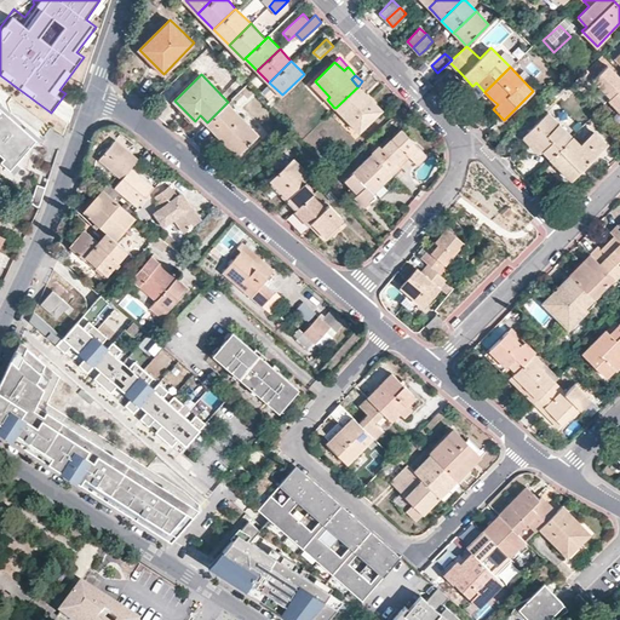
[(179,76),(166,91),(171,95),(183,80),(179,76)]
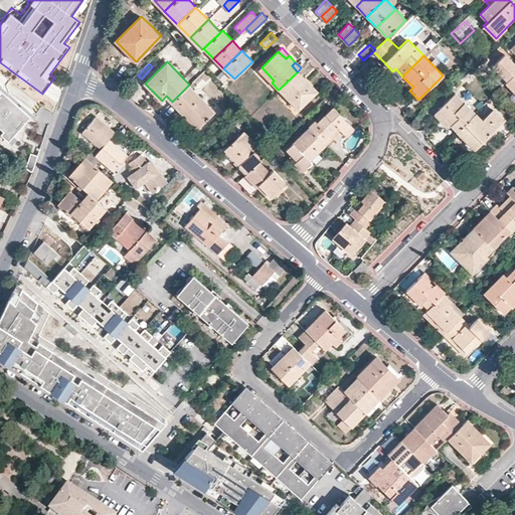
[(259,70),(272,82),(274,80),(262,67),(259,70)]
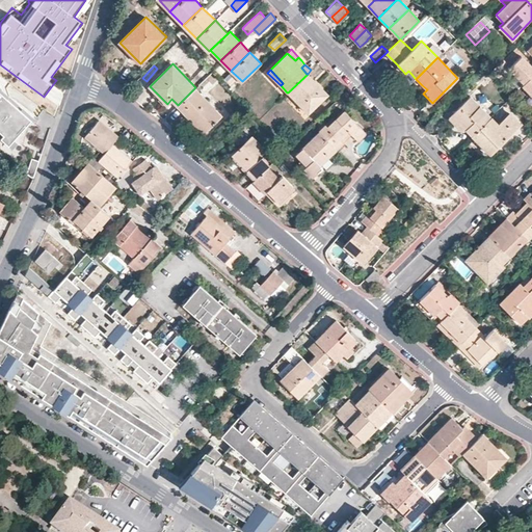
[(308,74),(288,92),(308,112),(327,94),(317,83),(308,74)]
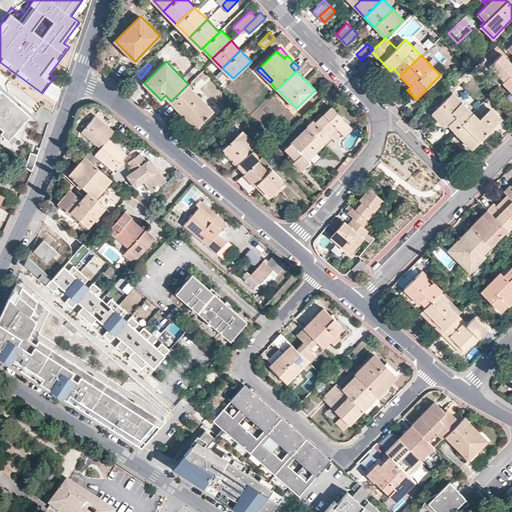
[(213,110),(188,84),(171,101),(185,116),(196,127),(213,110)]
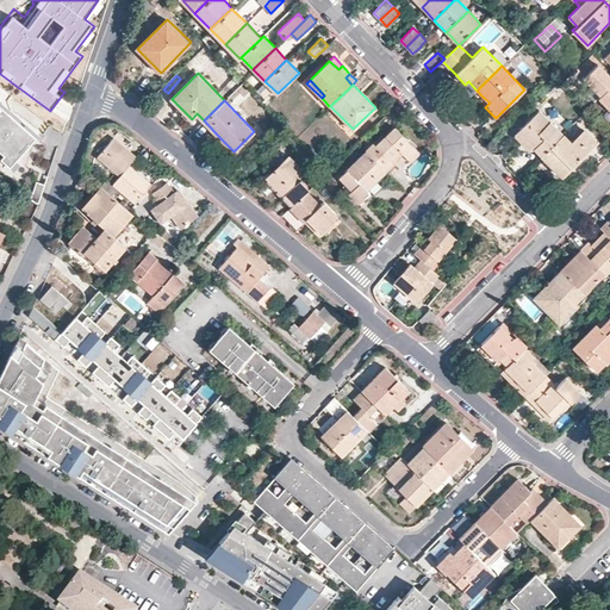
[(38,139),(0,106),(0,150),(6,156),(4,161),(12,168),(38,139)]
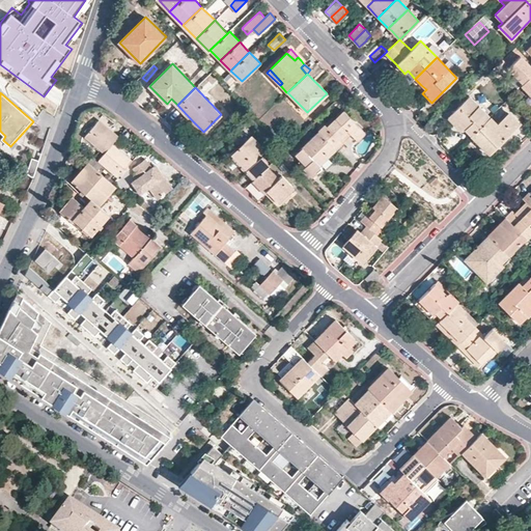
[(455,117),(472,135),(491,116),(469,94),(451,113),(455,117)]
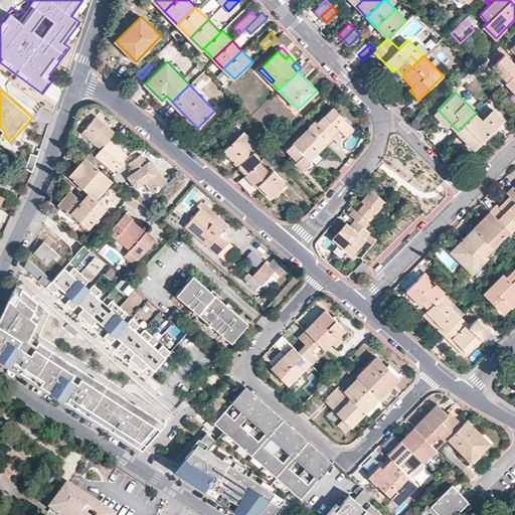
[(309,128),(326,144),(329,141),(333,138),(329,133),(336,126),(340,130),(347,137),(355,129),(334,107),(318,123),(316,121),(309,128)]
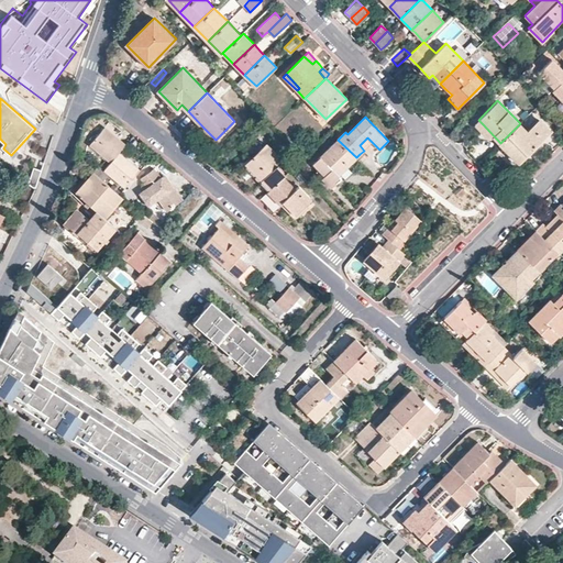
[(520,123),(500,143),(512,155),(519,163),(550,132),(539,120),(527,131),(520,123)]
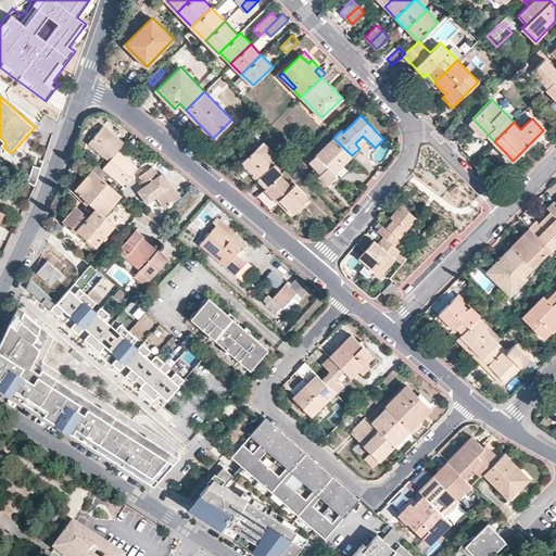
[(118,151),(125,143),(110,130),(103,125),(90,141),(111,160),(118,151)]
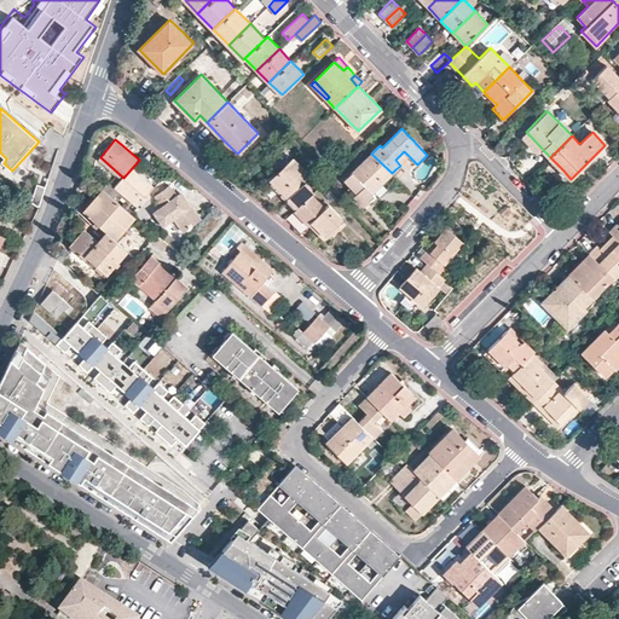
[(404,151),(395,160),(400,166),(409,156),(404,151)]
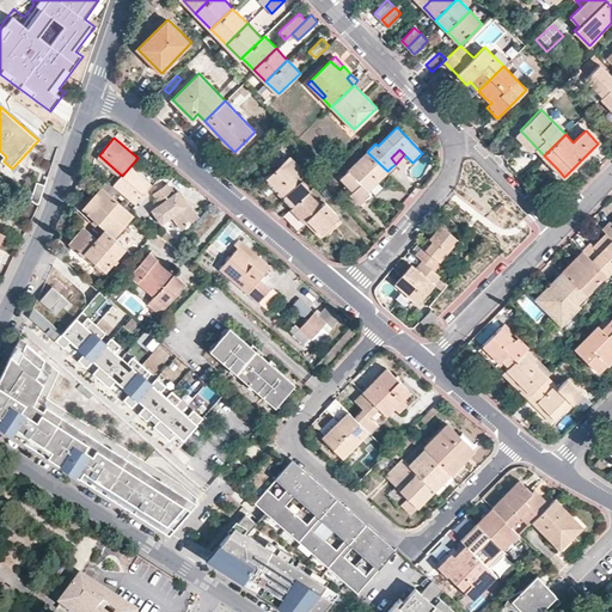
[(379,179),(387,171),(367,152),(348,170),(341,177),(353,190),(350,193),(360,203),(366,197),(369,194),(371,193),(368,190),(379,179)]
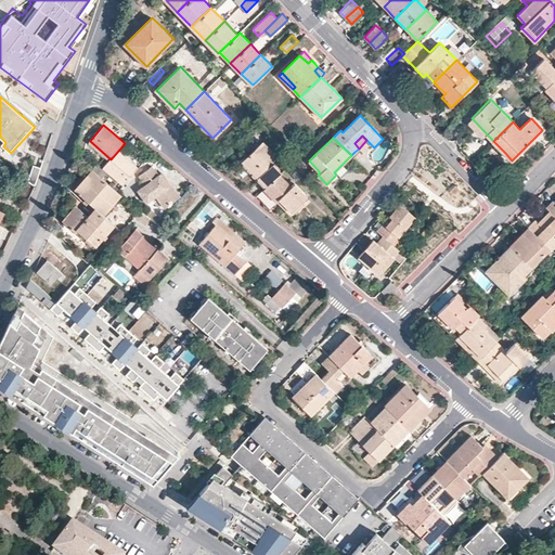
[(280,173),(287,166),(262,140),(243,160),(249,168),(267,185),(280,173)]
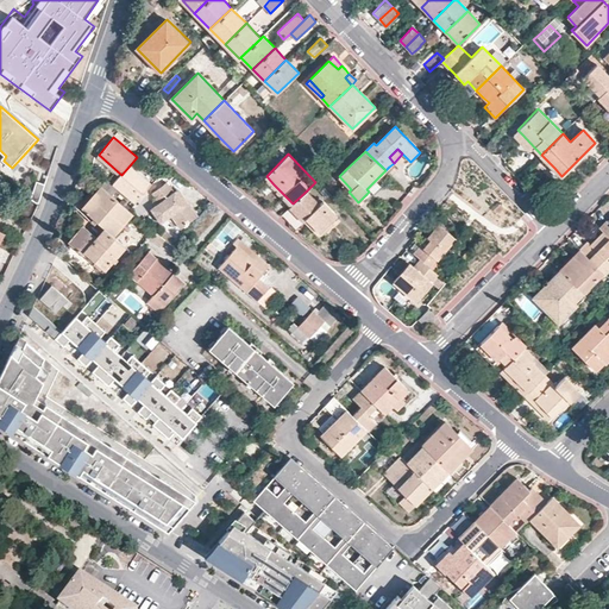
[(139,174),(130,165),(121,175),(114,183),(137,202),(151,184),(139,174)]
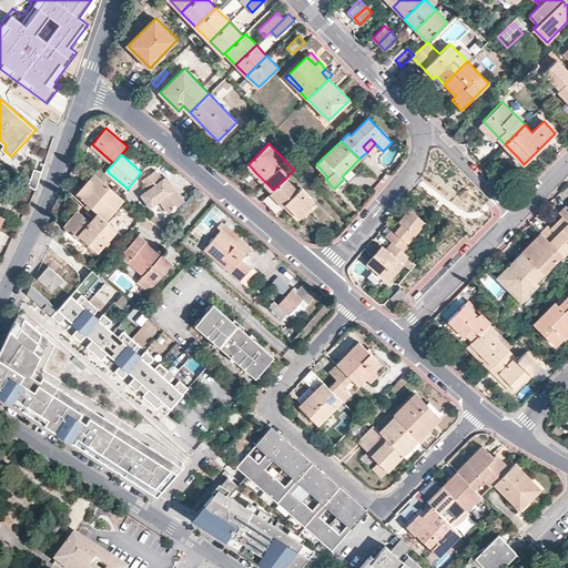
[(101,178),(105,172),(99,166),(94,173),(95,173),(101,178)]
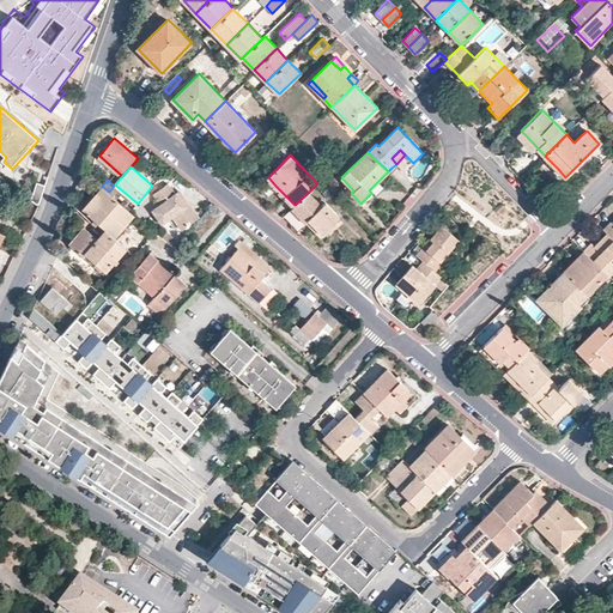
[(384,184),(380,180),(369,190),(371,193),(370,194),(374,196),(384,184)]
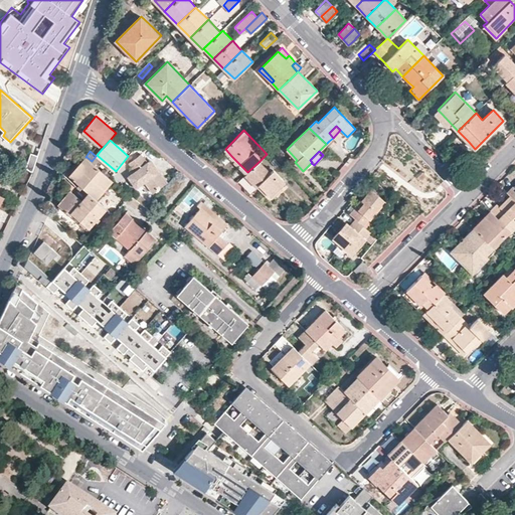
[(147,162),(141,154),(128,162),(134,171),(127,176),(135,187),(144,181),(152,193),(166,183),(160,175),(158,172),(156,173),(148,162),(147,162)]
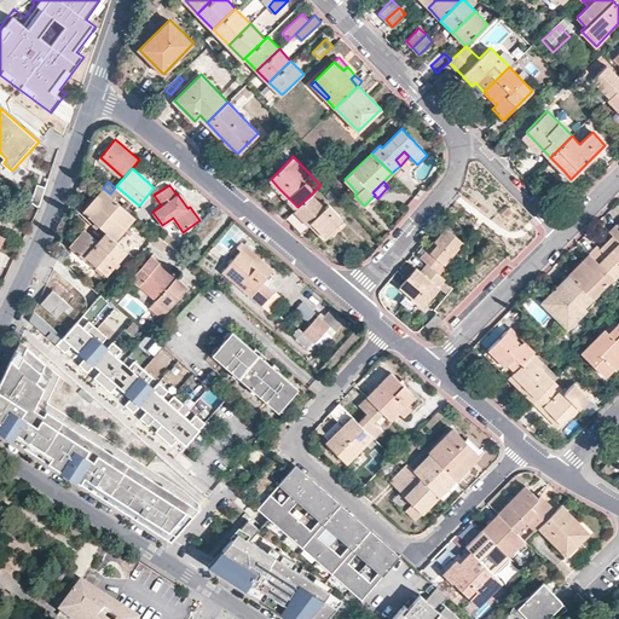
[(133,212),(110,194),(104,189),(85,212),(100,225),(108,232),(115,239),(136,214),(133,212)]
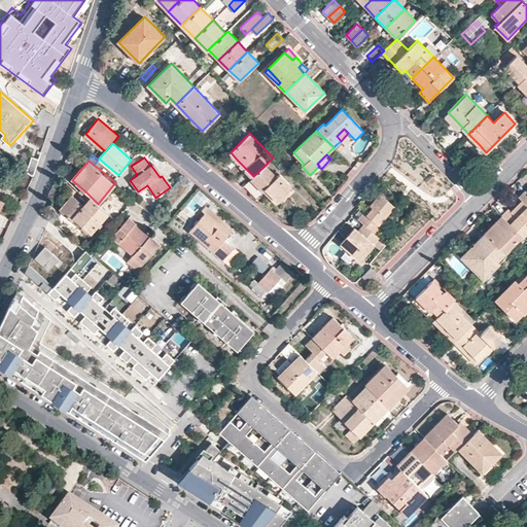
[(153,164),(151,166),(160,177),(162,176),(162,175),(153,164)]
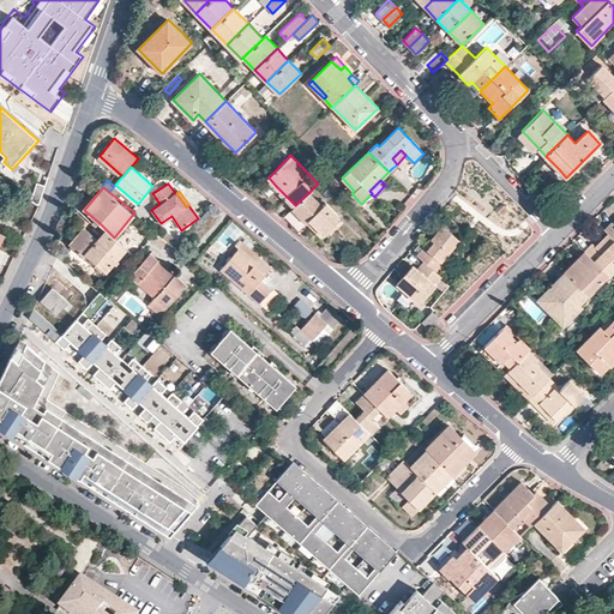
[(309,220),(323,234),(330,226),(341,216),(326,202),(323,205),(309,192),(295,205),(286,215),(299,230),(309,220)]
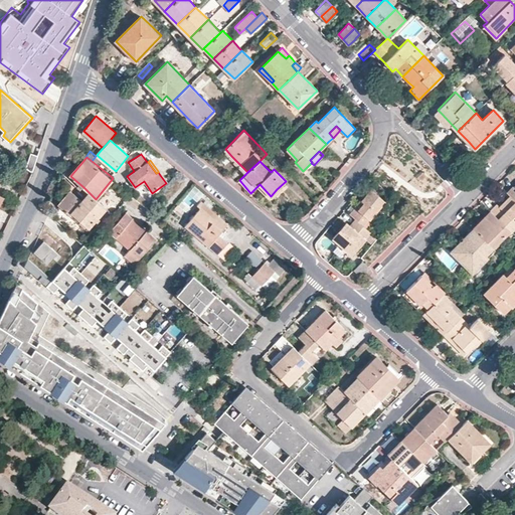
[(356,207),(350,214),(356,218),(366,227),(372,220),(370,218),(375,211),(385,200),(372,189),(362,200),(364,202),(359,209),(356,207)]
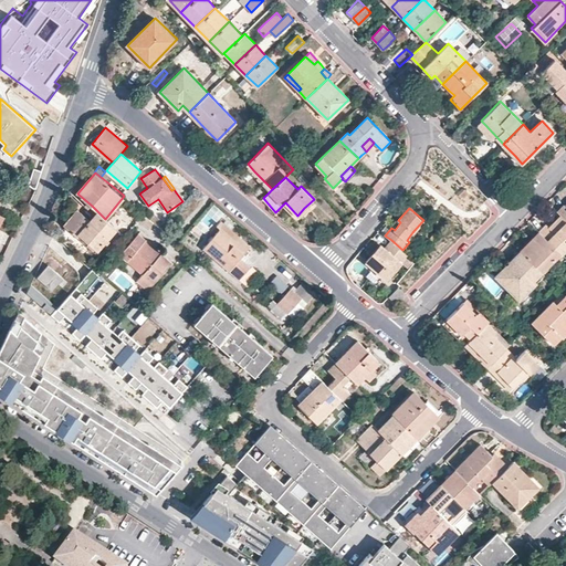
[(65,227),(67,229),(82,213),(79,211),(65,227)]
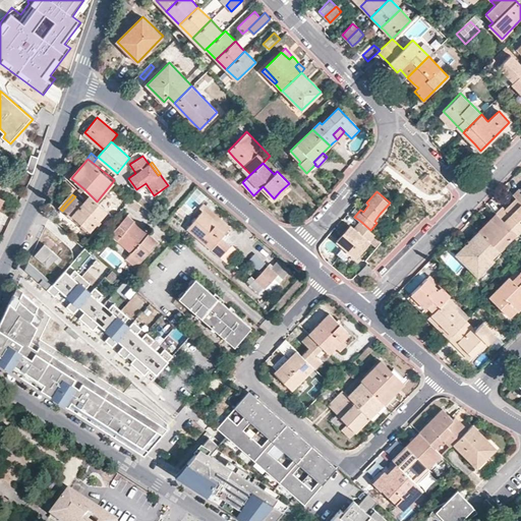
[(497,209),(517,229),(520,225),(520,198),(516,194),(510,200),(513,204),(510,207),(507,204),(505,201),(501,205),(497,209)]
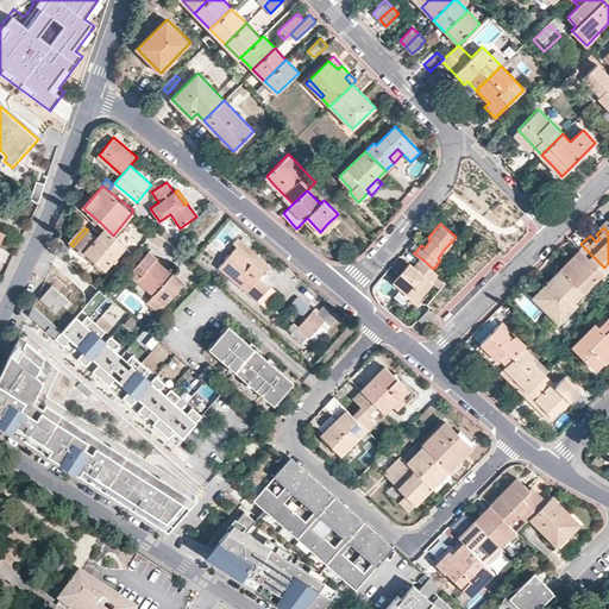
[(64,255),(88,276),(96,268),(82,255),(85,252),(105,270),(126,246),(113,236),(106,228),(98,238),(88,230),(73,246),(64,255)]
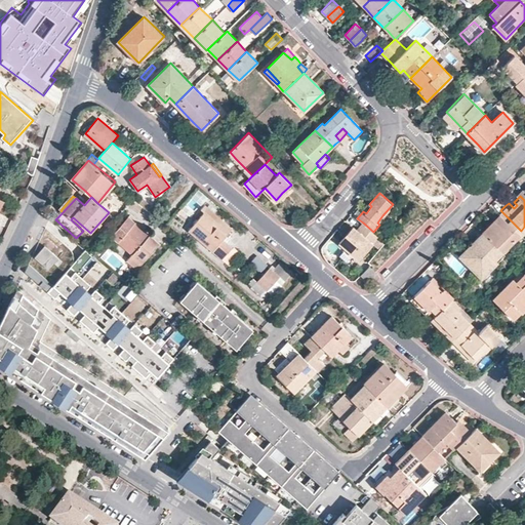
[(369,204),(363,211),(366,213),(371,206),(369,204)]
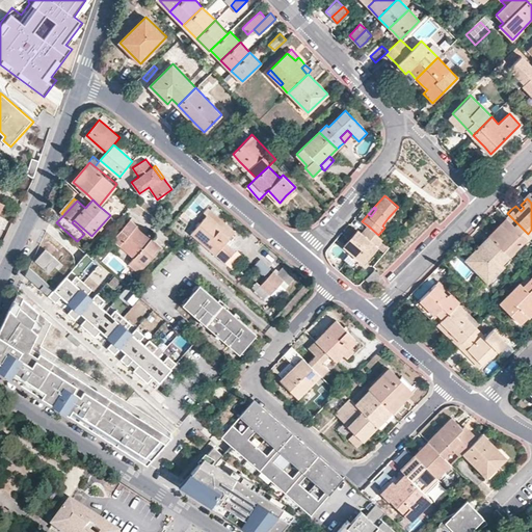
[(231,234),(234,230),(209,210),(190,233),(224,261),(235,249),(224,241),(231,234)]
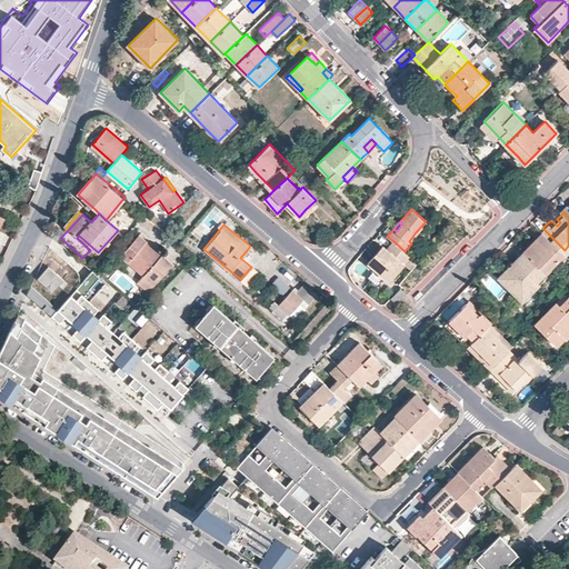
[(546,269),(565,250),(542,228),(538,232),(535,236),(538,239),(527,250),(546,269)]
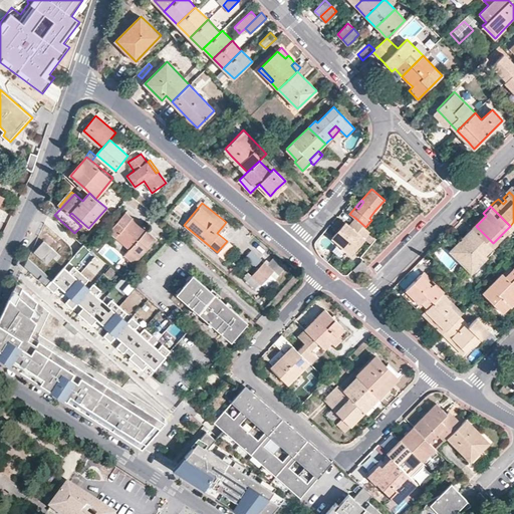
[(377,213),(374,211),(369,218),(371,220),(377,213)]
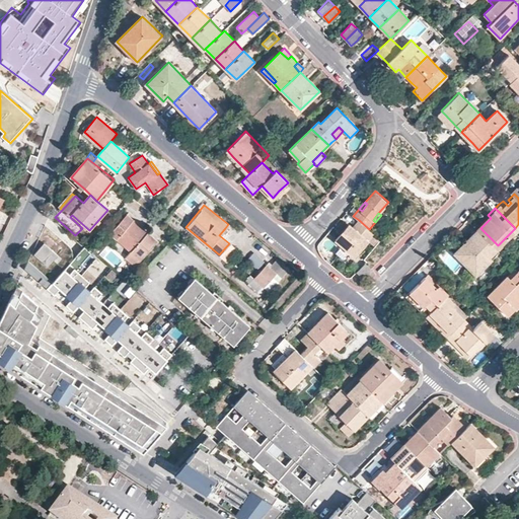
[(142,227),(127,214),(110,232),(131,250),(126,255),(137,265),(158,241),(142,227)]
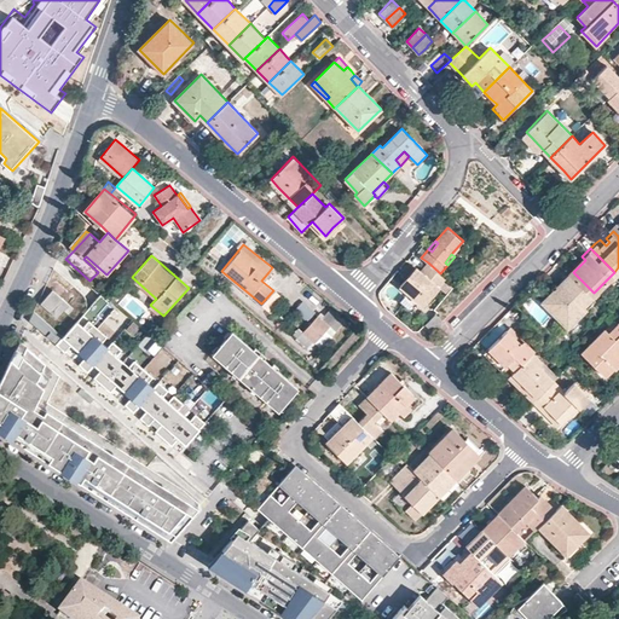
[(570,268),(573,272),(585,260),(582,256),(570,268)]
